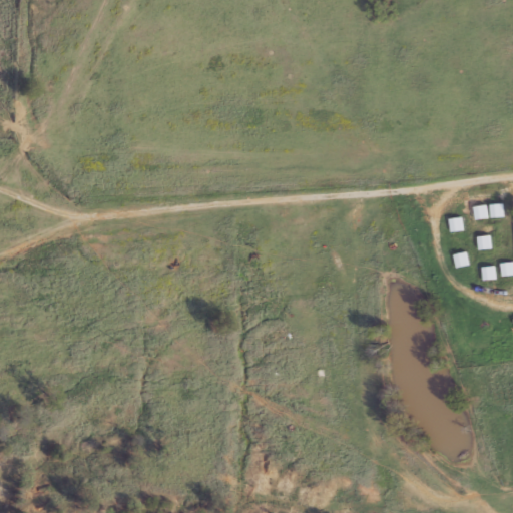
[(492,217),(491,203),(504,203),(504,216),(492,217)]
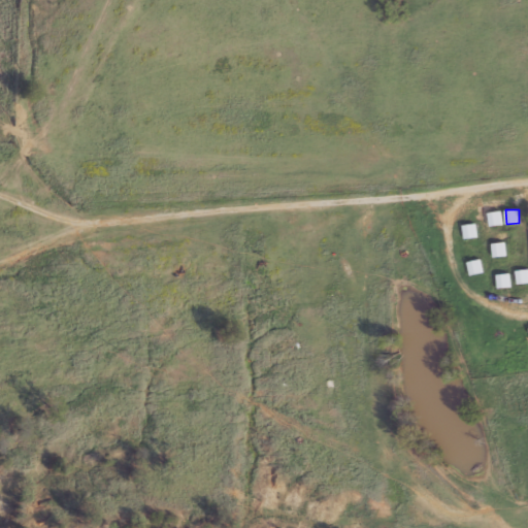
[(490,225),(489,212),(501,211),(502,225),(490,225)]
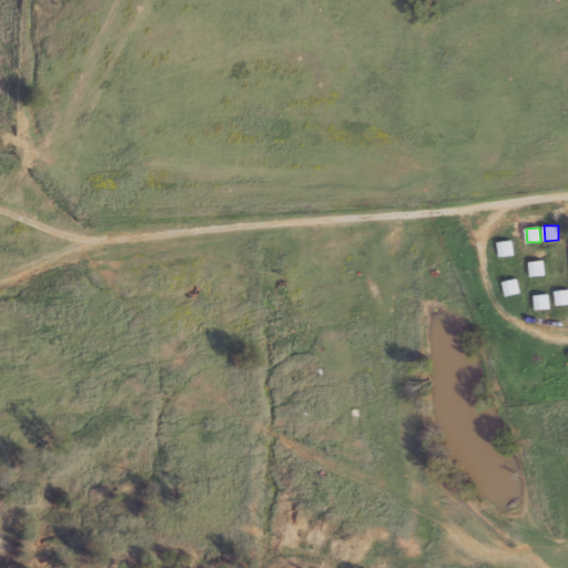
[(499,255),(498,242),(511,241),(513,254),(499,255)]
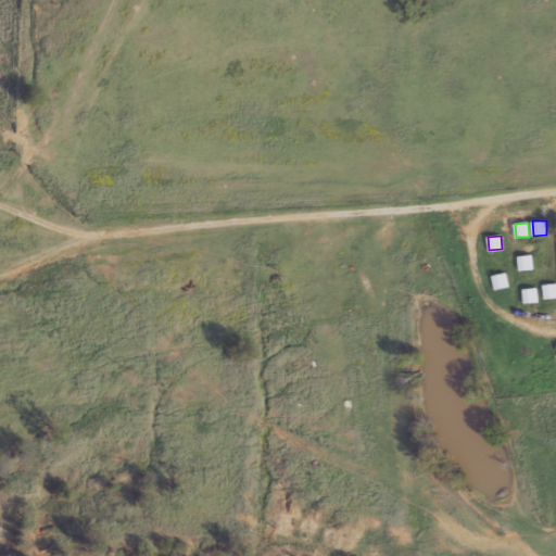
[(532,270),(519,270),(519,255),(532,255),(532,270)]
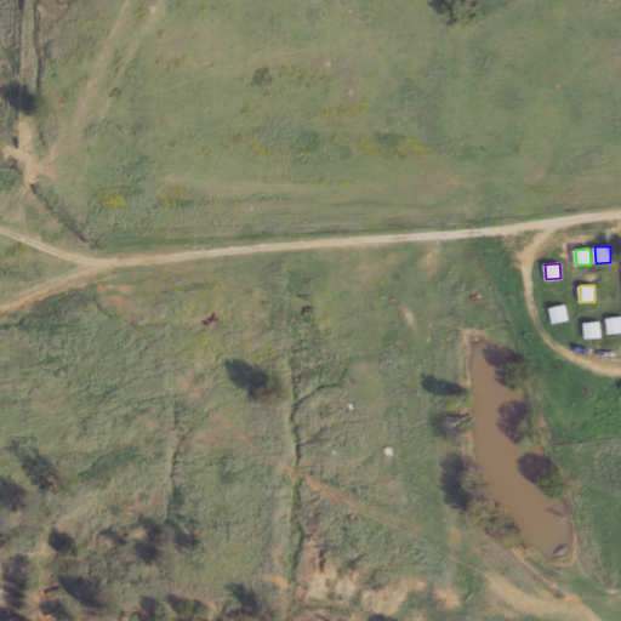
[(551,307),(565,305),(568,320),(553,323),(551,307)]
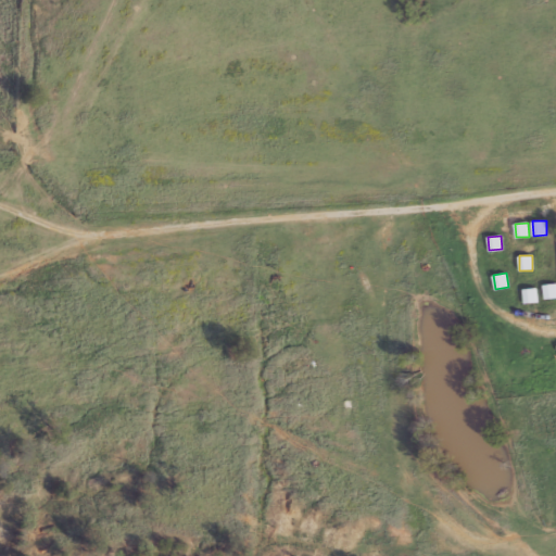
[(555,298),(545,299),(544,285),(555,283),(555,298)]
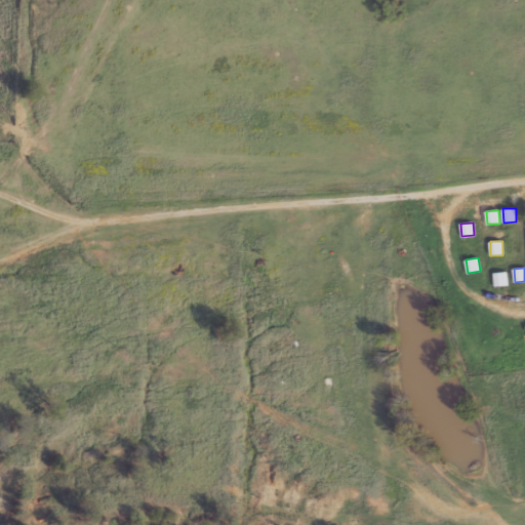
[(506,273),(506,285),(494,285),(494,273),(506,273)]
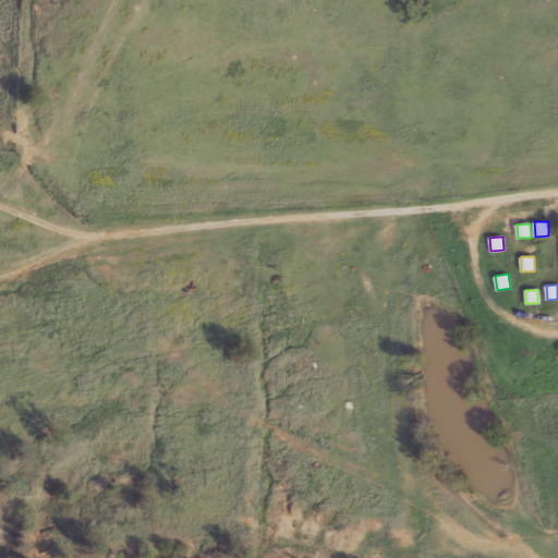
All buildings are outlined.
